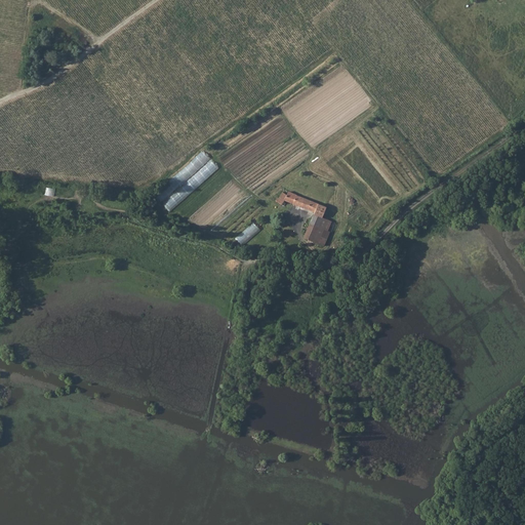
[(204,152),(156,194),(163,201),(210,159),(204,152)]
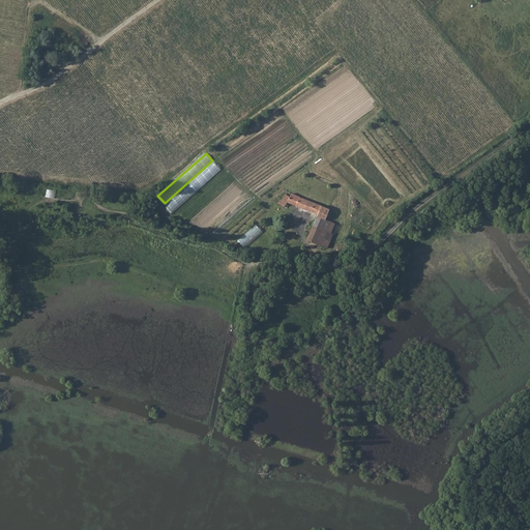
[(214,163),(167,206),(173,213),(221,170),(214,163)]
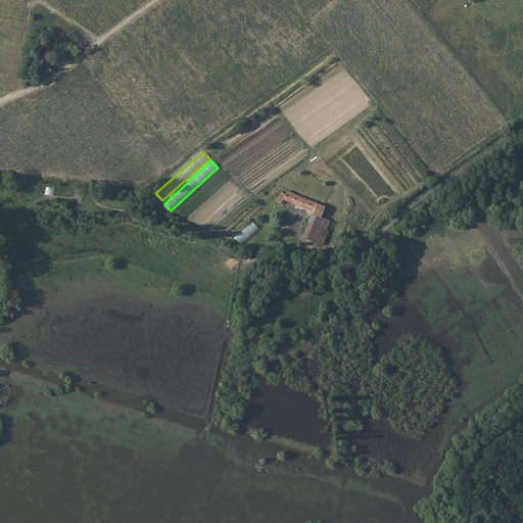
[(295,195),(296,194),(288,190),(286,193),(282,191),(278,197),(277,196),(275,199),(281,203),(284,199),(322,215),(326,207),(295,195)]
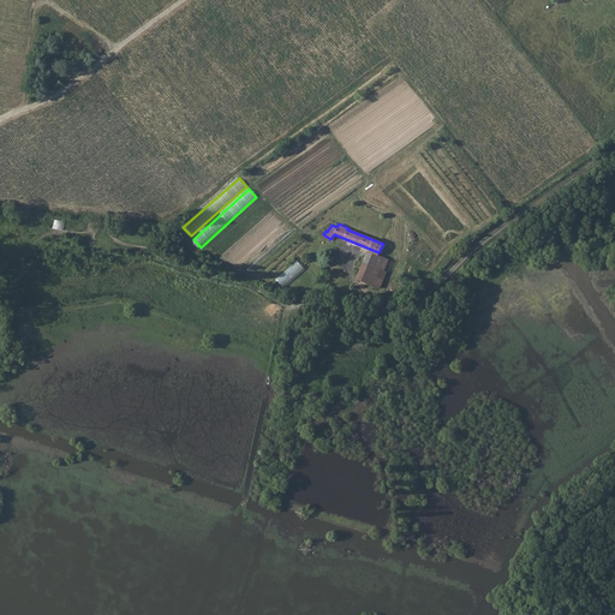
[(377,255),(368,251),(363,262),(372,266),(377,255)]
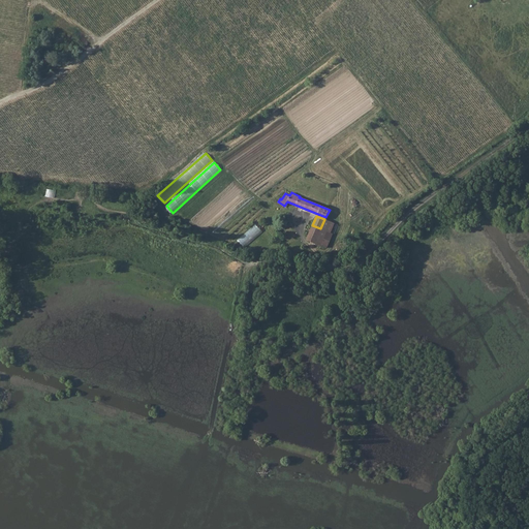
[(330,221),(324,219),(320,228),(319,230),(324,232),(330,221)]
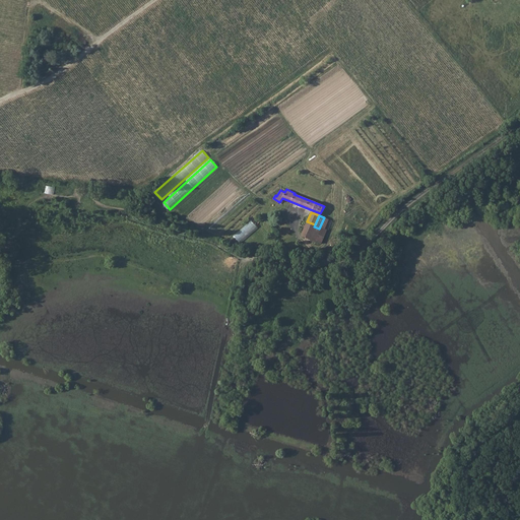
[(252,220),(234,236),(241,243),(259,229),(252,220)]
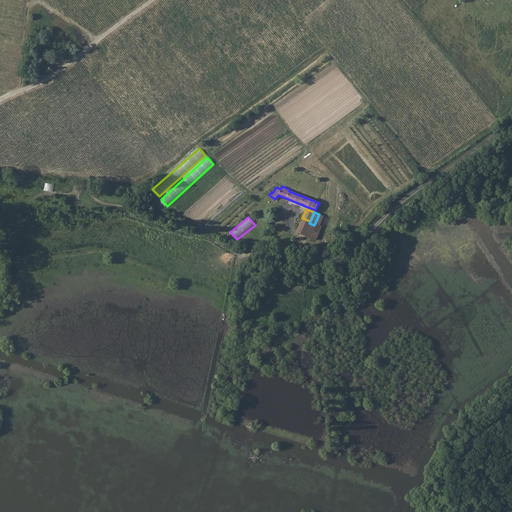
[(306,230),(309,223),(310,221),(302,218),(298,227),(306,230)]
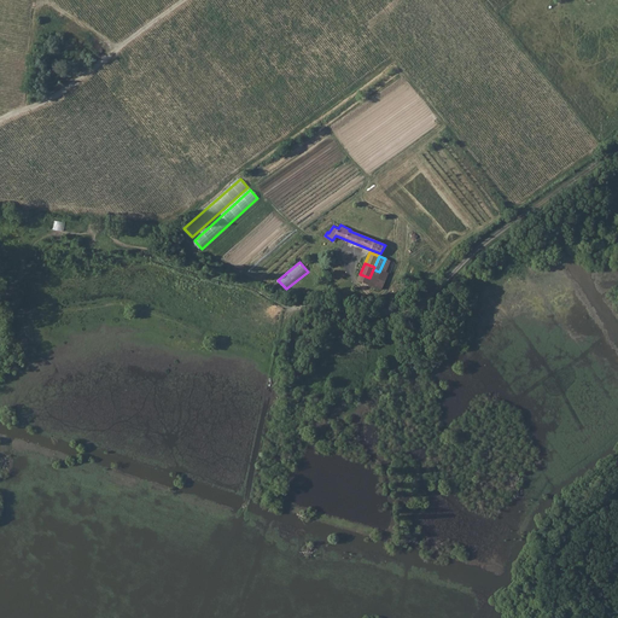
All buildings are outlined.
